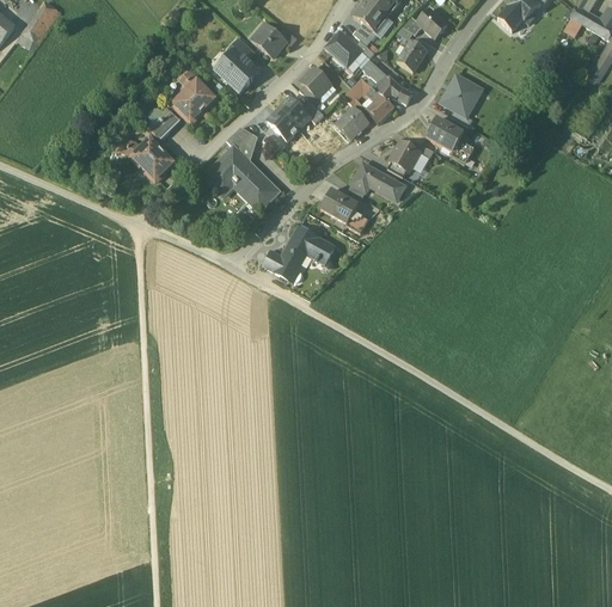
[(385,16),(366,0),(354,16),(363,23),(373,30),(385,16)]
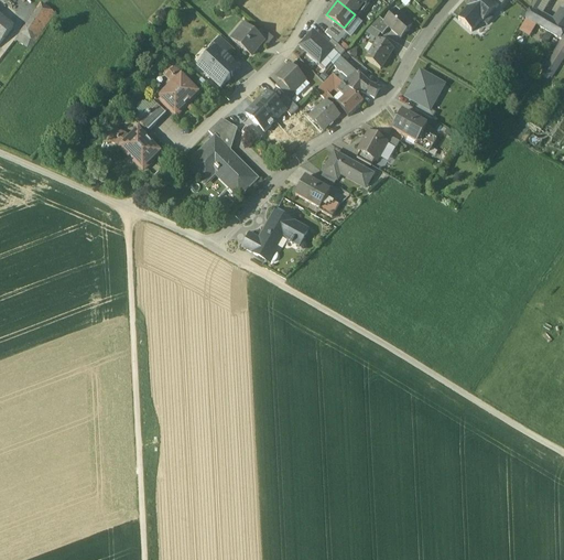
[(337,0),(355,14),(366,0),(337,0)]
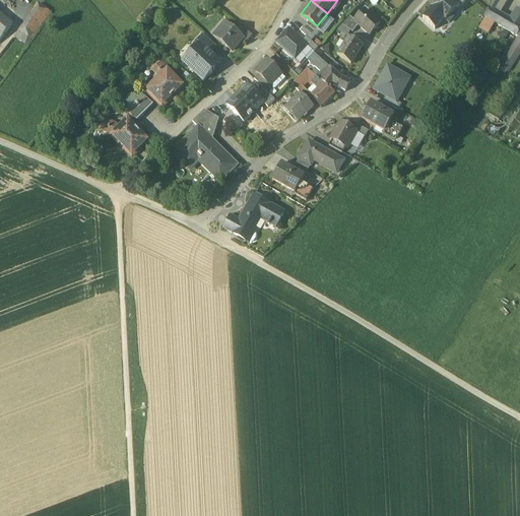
[(432,5),(423,15),(435,26),(444,16),(446,17),(451,11),(457,5),(455,3),(451,0),(434,0),(431,4),(432,5)]
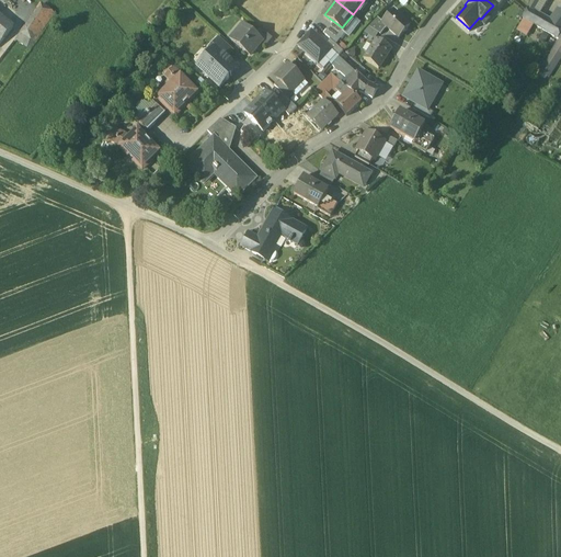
[(530,0),(528,6),(534,9),(538,0),(530,0)]
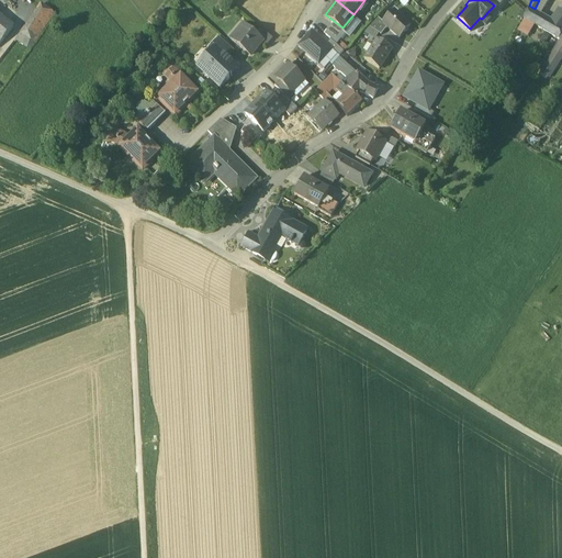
[(42,1),(17,36),(30,45),(55,10),(42,1)]
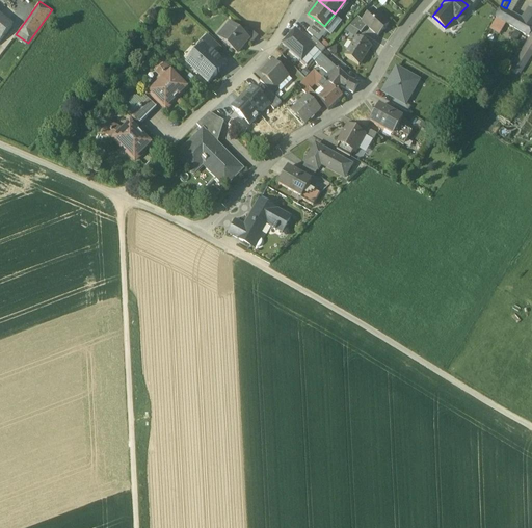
[(506,8),(501,5),(496,15),(529,34),(529,33),(531,29),(531,23),(523,19),(506,8)]
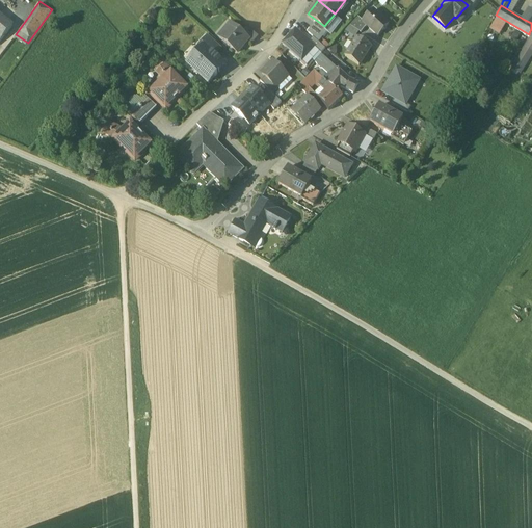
[(531,6),(523,19),(531,23),(531,6)]
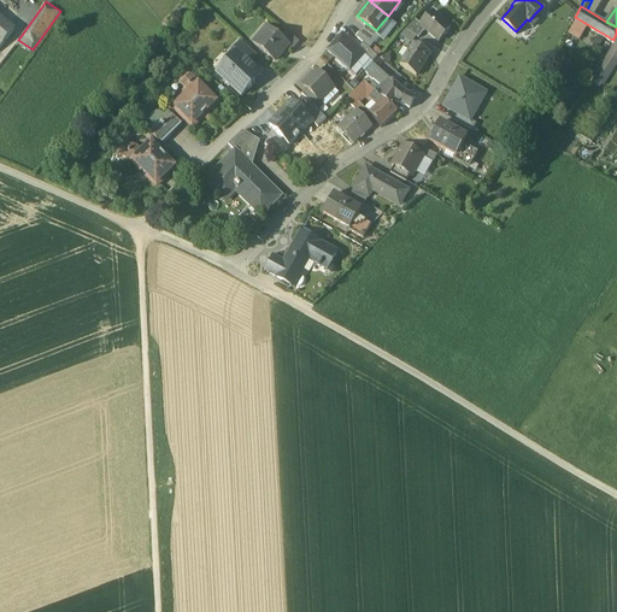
[(433,9),(422,21),(421,22),(425,25),(439,37),(451,24),(433,9)]
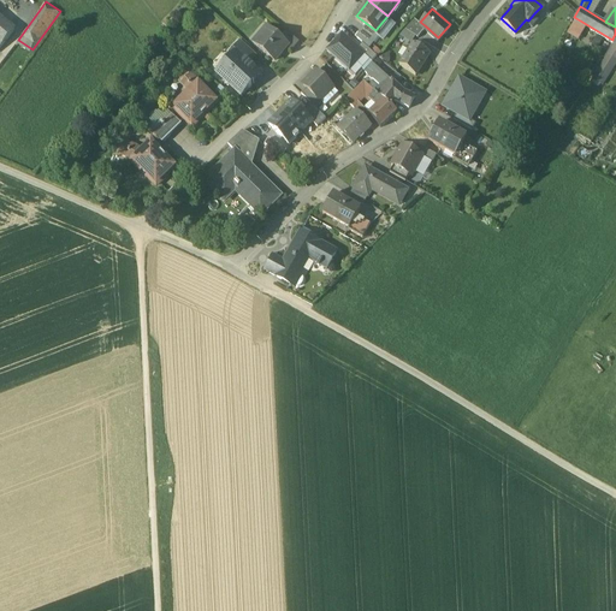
[(0,45),(16,27),(0,13),(0,45)]
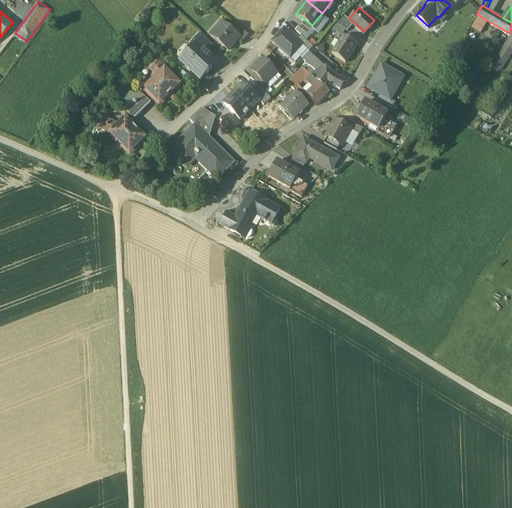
[(447,14),(444,11),(439,17),(442,20),(447,14)]
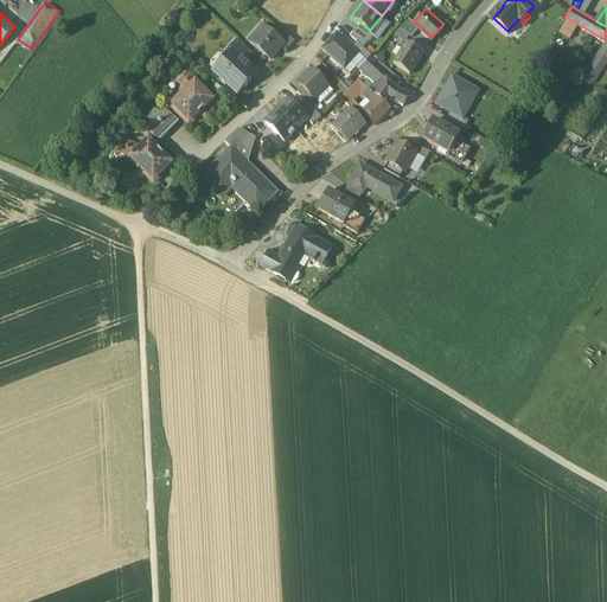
[(411,32),(419,25),(414,21),(415,20),(408,14),(397,24),(411,32)]
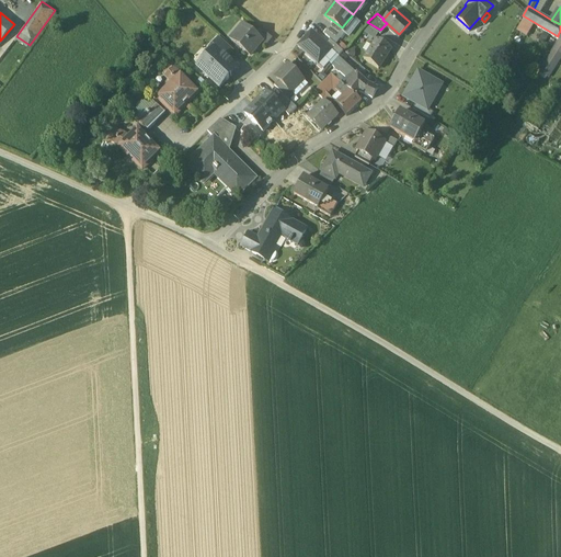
[(342,27),(333,21),(325,31),(331,36),(335,41),(344,30),(342,27)]
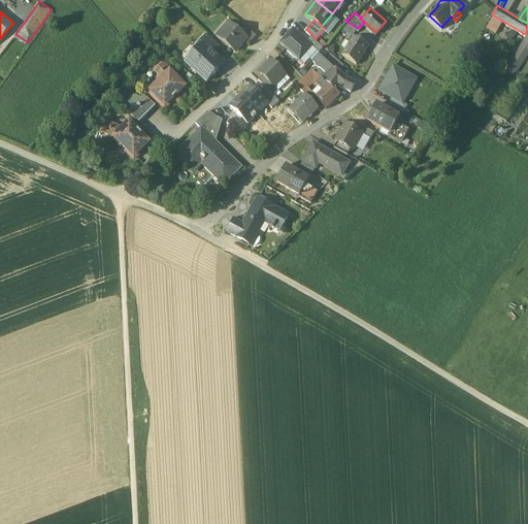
[(341,28),(354,35),(355,34),(358,28),(345,21),(341,28)]
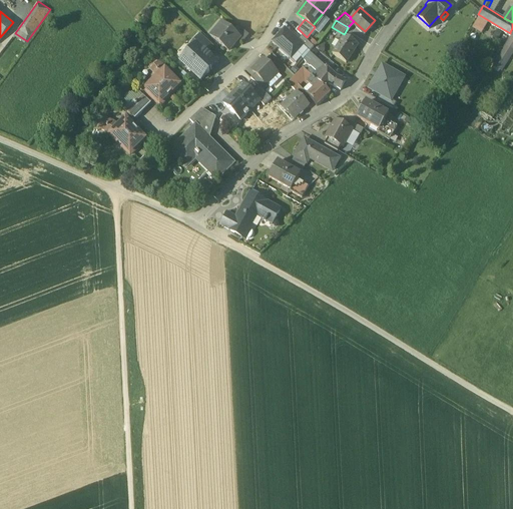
[(237,22),(232,28),(239,35),(242,39),(248,32),(237,22)]
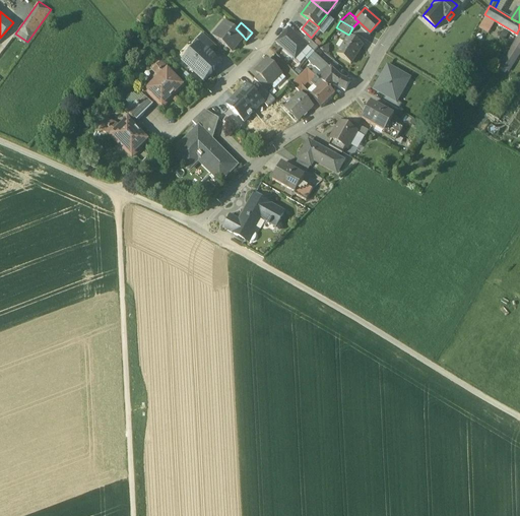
[(236,28),(231,24),(229,27),(225,24),(216,35),(232,49),(243,36),(236,28)]
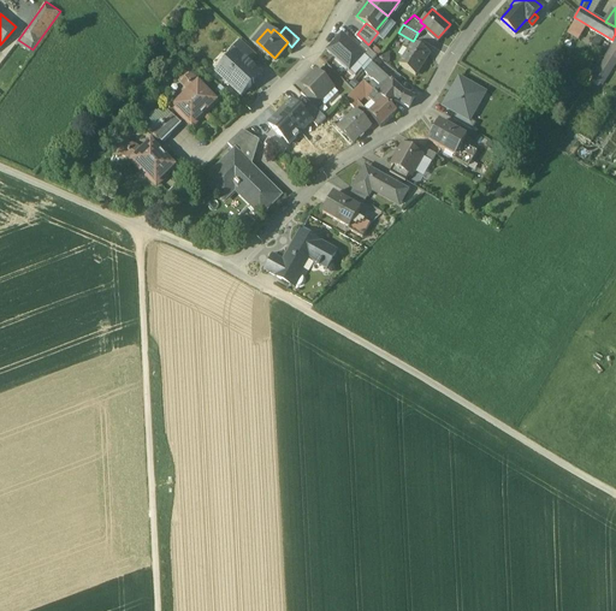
[(342,30),(327,47),(349,66),(363,51),(359,45),(342,30)]
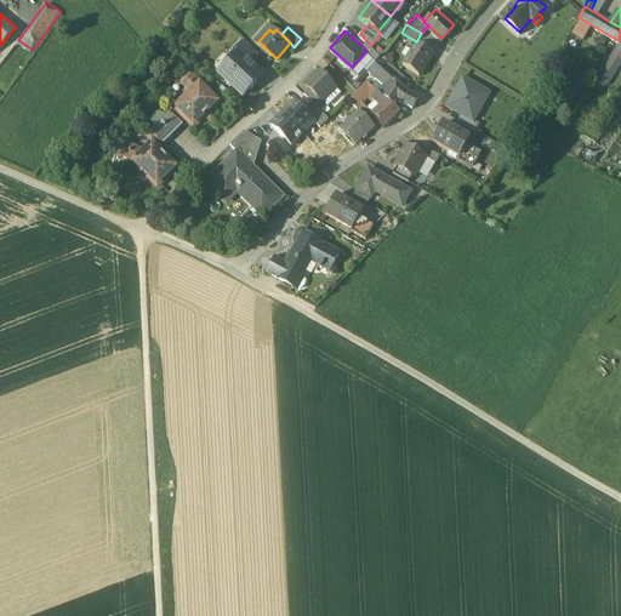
[(258,52),(243,38),(232,50),(235,53),(239,49),(251,61),(258,52)]
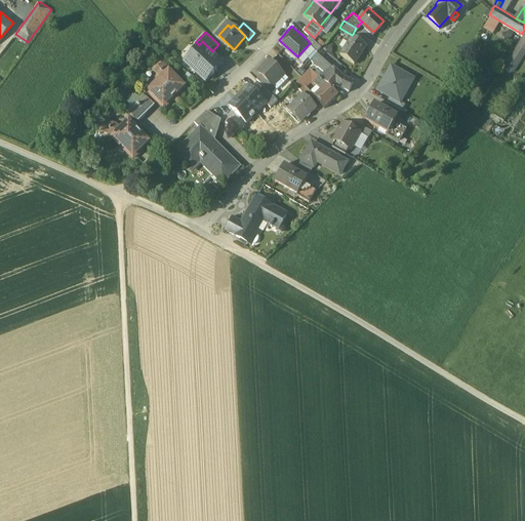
[(314,38),(310,34),(306,38),(310,43),(317,49),(321,44),(314,38)]
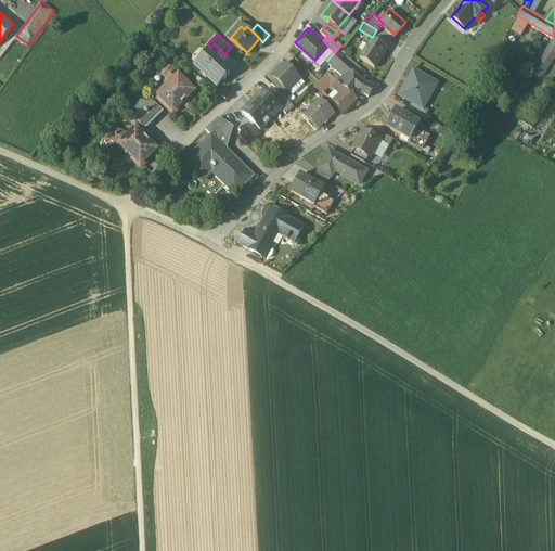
[(386,43),(373,36),(372,37),(360,55),(374,65),(382,52),(381,51),(386,43)]
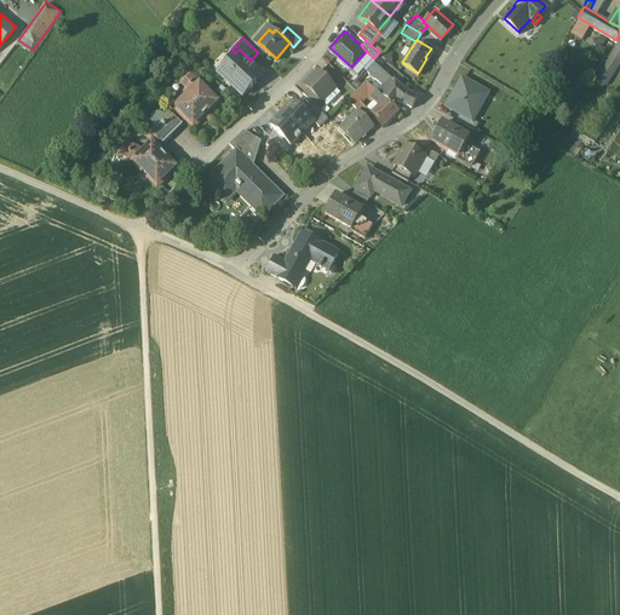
[(619,56),(619,40),(597,74),(606,80),(619,56)]
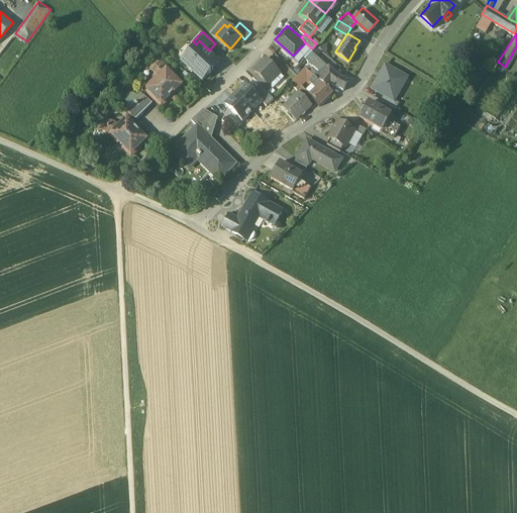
[(196,44),(187,54),(192,59),(188,64),(189,65),(189,68),(191,70),(194,70),(202,77),(208,71),(209,72),(213,67),(212,66),(218,59),(209,50),(199,40),(196,44)]
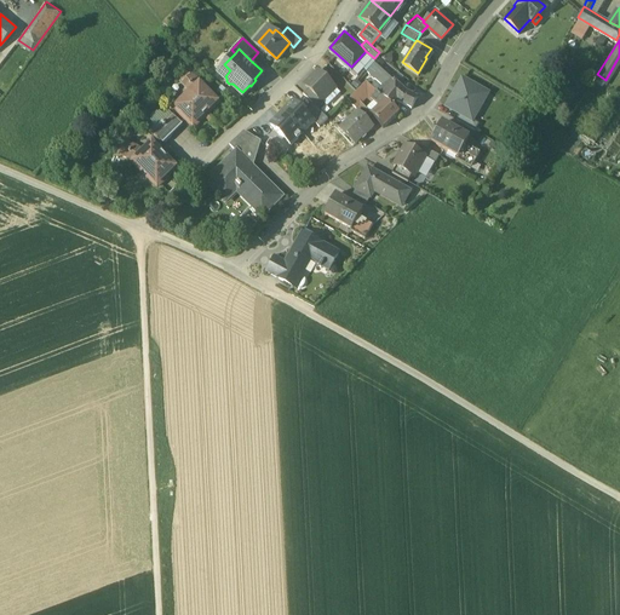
[(573,61),(563,56),(558,65),(567,70),(573,61)]
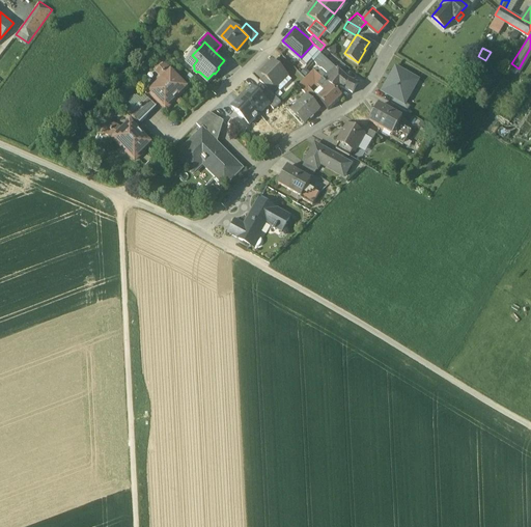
[(328,71),(334,64),(322,53),(315,59),(328,71)]
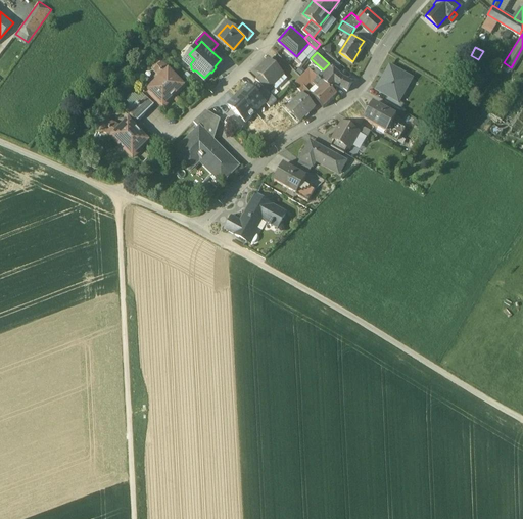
[(269,57),(257,68),(259,72),(271,83),(282,72),(269,57)]
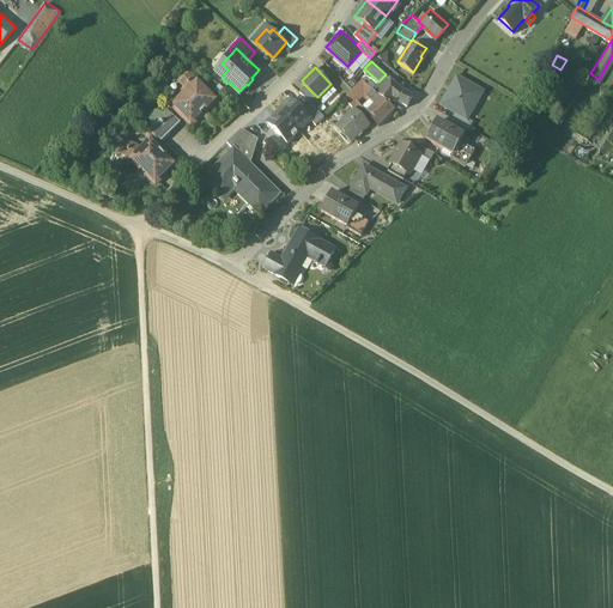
[(188,71),(180,79),(184,84),(188,80),(187,79),(188,77),(189,78),(193,76),(188,71)]
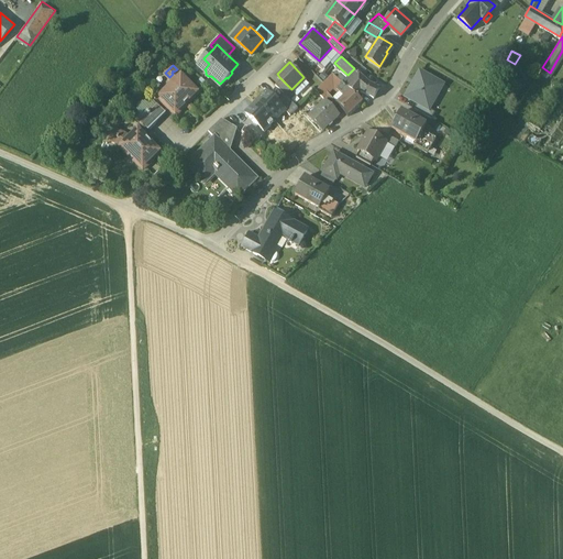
[(370,83),(354,68),(348,75),(342,80),(343,81),(348,85),(356,94),(361,89),(373,95),(377,86),(370,83)]
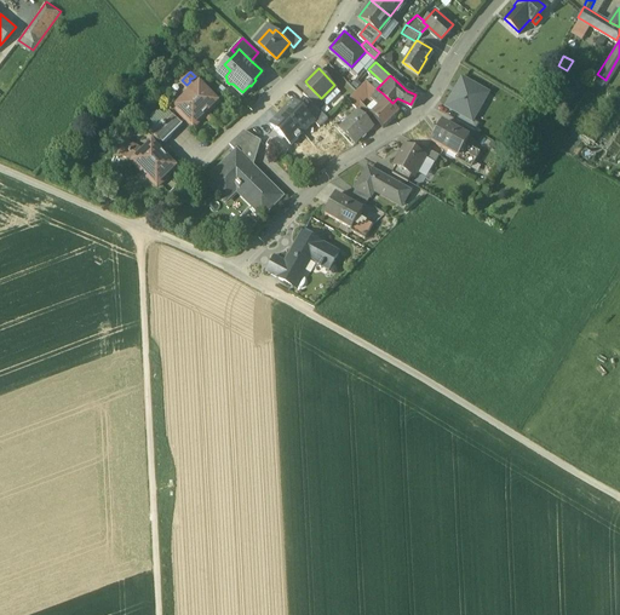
[(461,75),(446,102),(460,110),(472,118),(488,90),(461,75)]
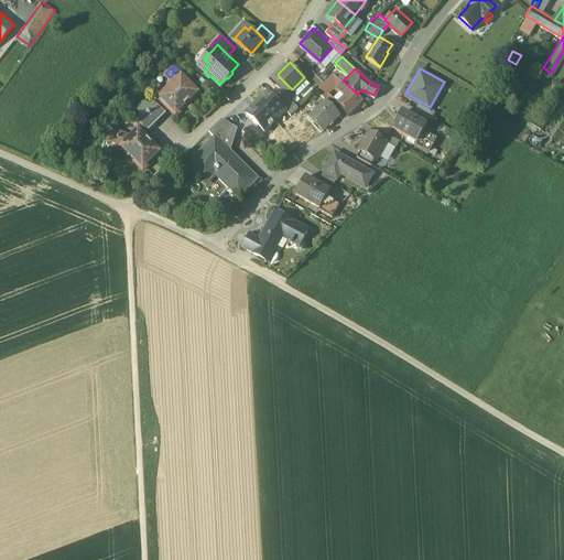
[(198,89),(184,75),(184,76),(177,70),(174,72),(173,71),(172,73),(173,74),(170,77),(174,82),(167,88),(166,87),(159,95),(176,114),(185,104),(186,105),(191,100),(190,100),(193,97),(192,96),(198,89)]
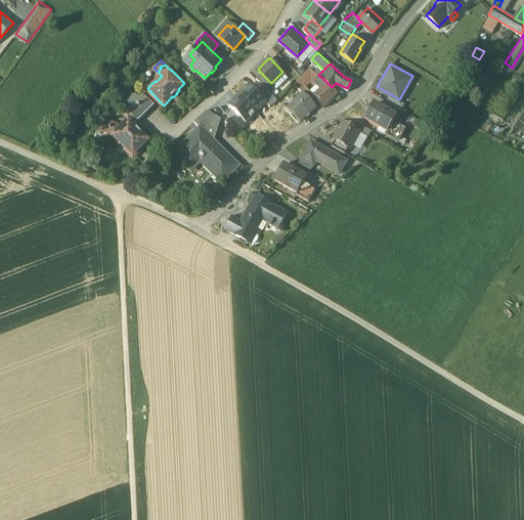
[(318,75),(309,67),(304,72),(311,78),(314,81),(319,76),(318,75)]
